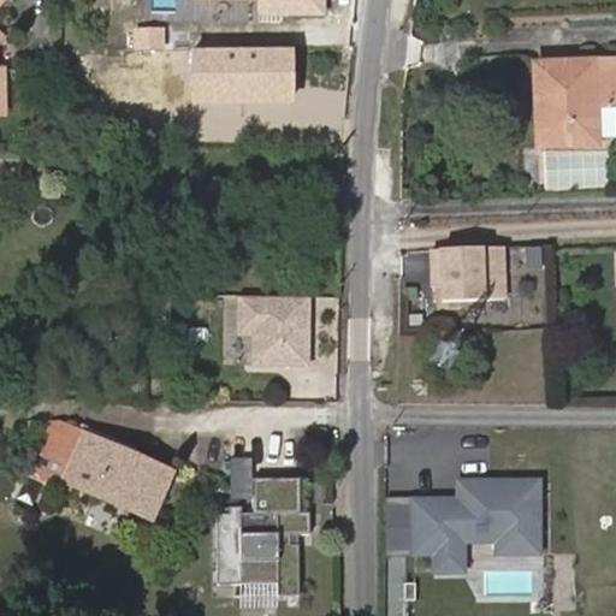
[(615,58),(533,64),(534,83),(615,78),(615,58)]
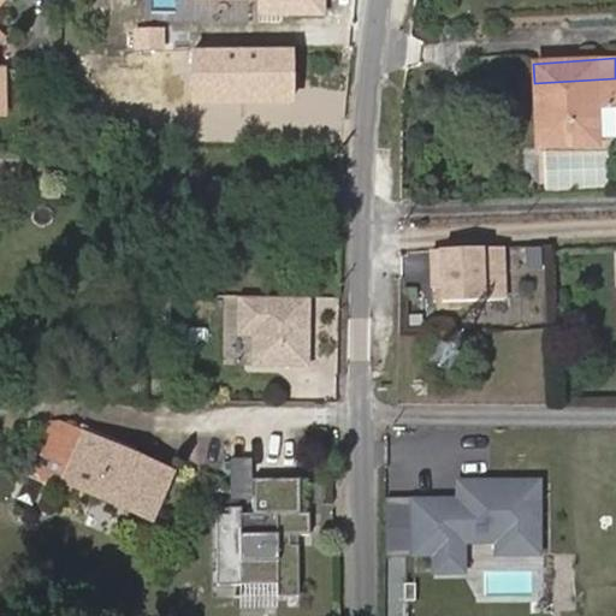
[(615,78),(534,83),(534,105),(545,105),(546,144),(596,142),(596,138),(594,102),(615,100),(615,78)]
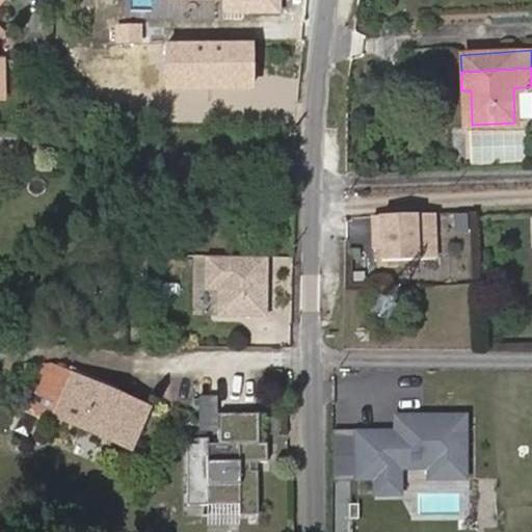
[(529,115),(528,89),(516,89),(516,115),(529,115)]
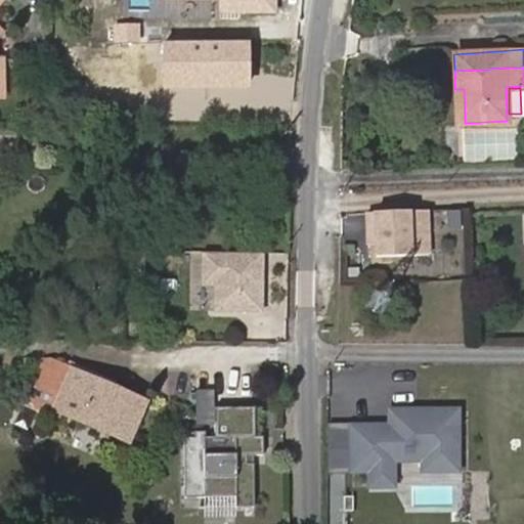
[(464,89),(454,89),(456,123),(465,123),(464,89)]
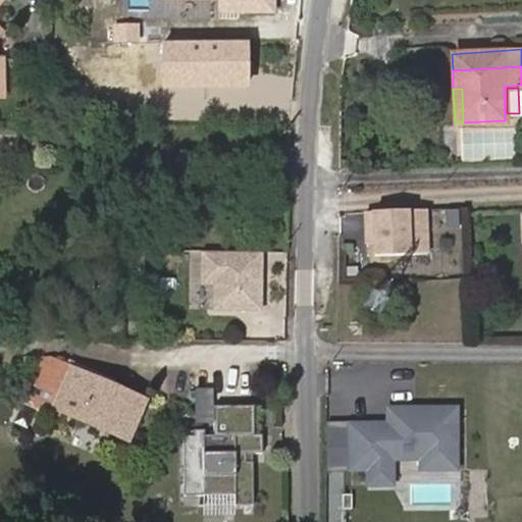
[(450,155),(511,157),(511,125),(450,124),(450,155)]
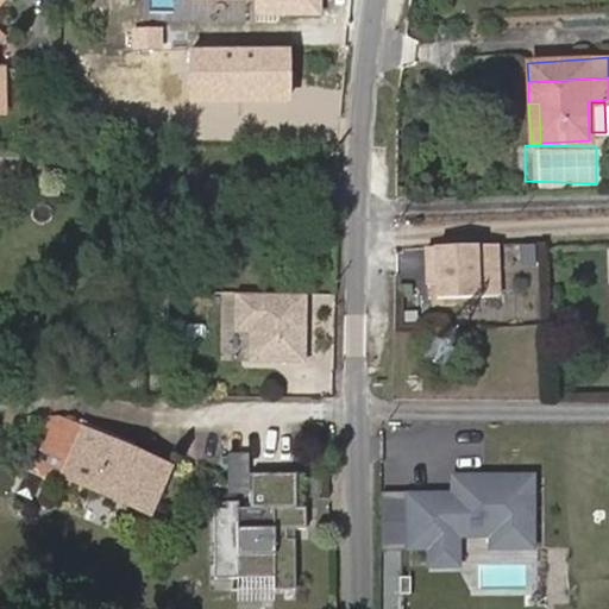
[(506,297),(503,245),(434,249),(434,269),(443,268),(444,286),(445,300),(506,297)]
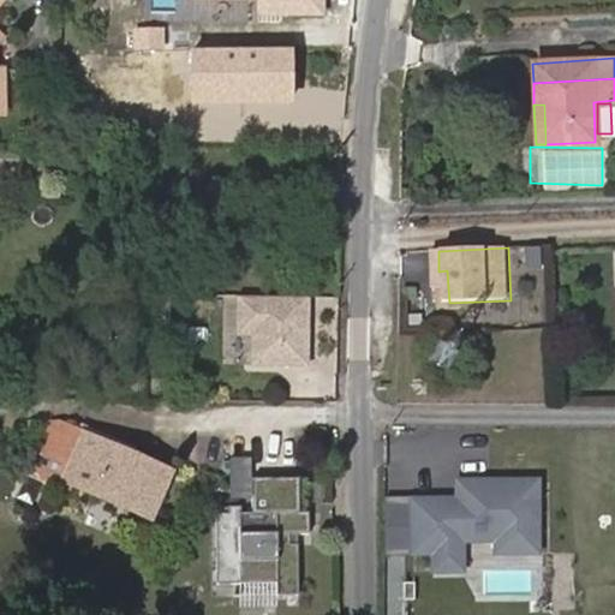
[(250,365),(308,368),(310,293),(234,291),(233,332),(251,332),(250,365)]
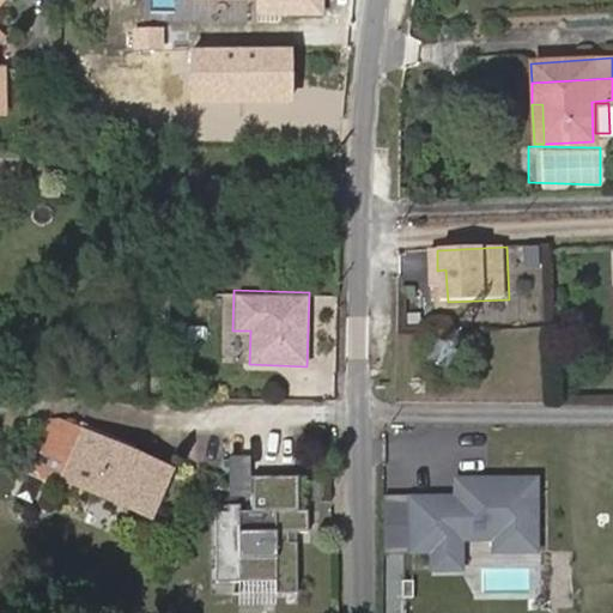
[(53,419),(38,451),(65,465),(61,479),(153,517),(171,472),(82,434),(80,430),(53,419)]
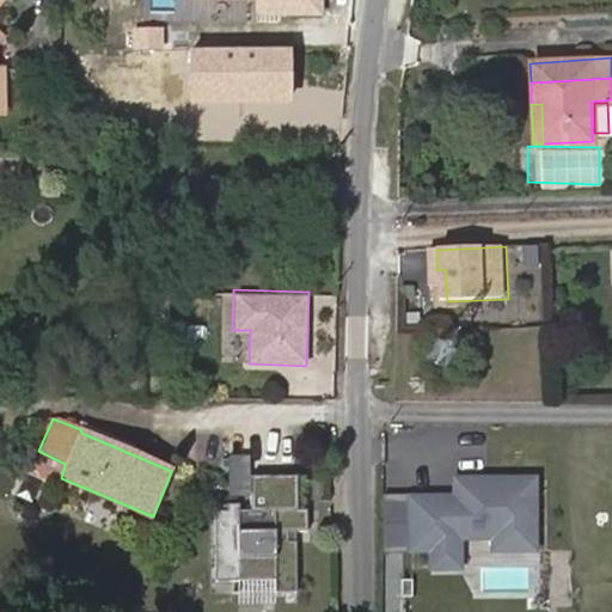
[(214,501),(214,575),(237,575),(237,601),(274,600),(274,507),(300,507),(299,472),(251,472),(251,452),(230,452),(230,501),(214,501)]
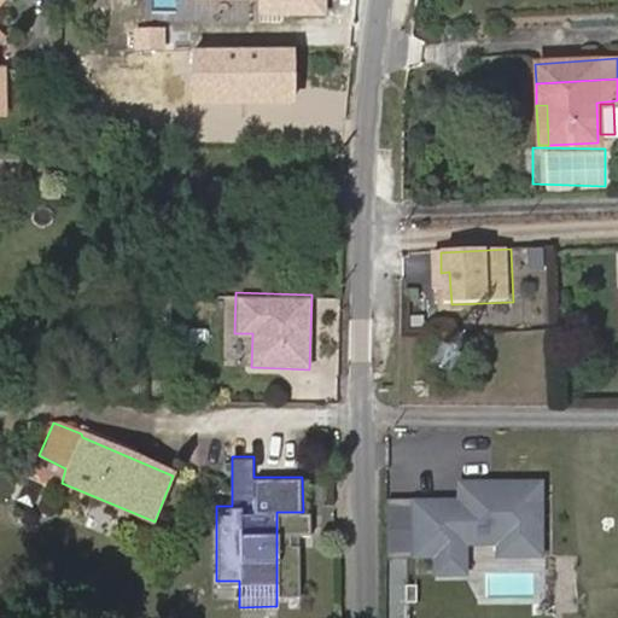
[(541,570),(542,476),(455,476),(454,495),(390,495),(390,554),(431,554),(431,569),(541,570)]
